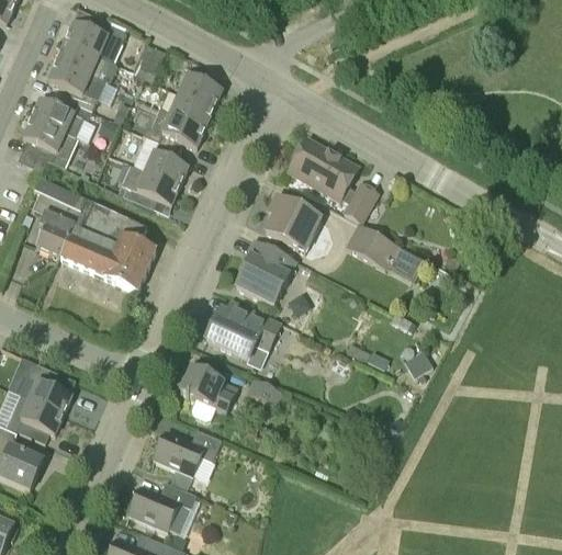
[(0,22),(6,25),(14,6),(2,0),(0,0),(0,22)]
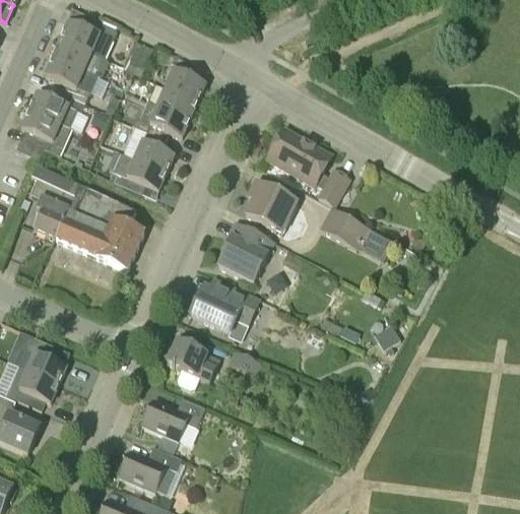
[(92,52),(105,58),(117,31),(94,21),(90,29),(69,20),(61,39),(92,53),(92,52)]
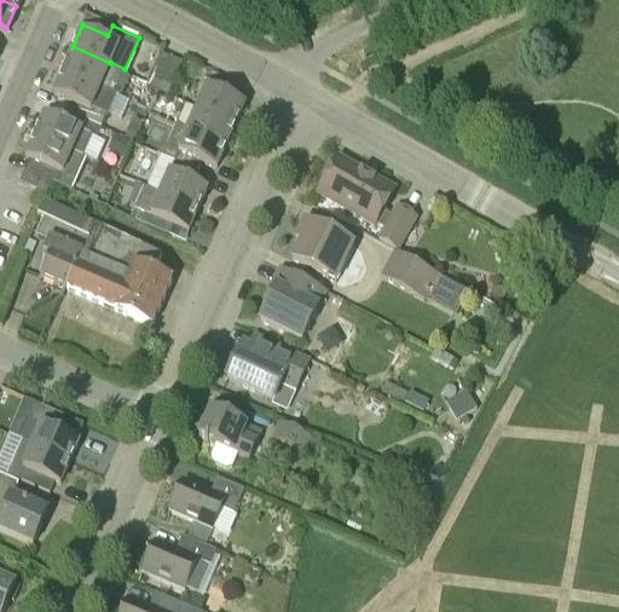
[(100,84),(110,63),(73,46),(63,68),(100,84)]
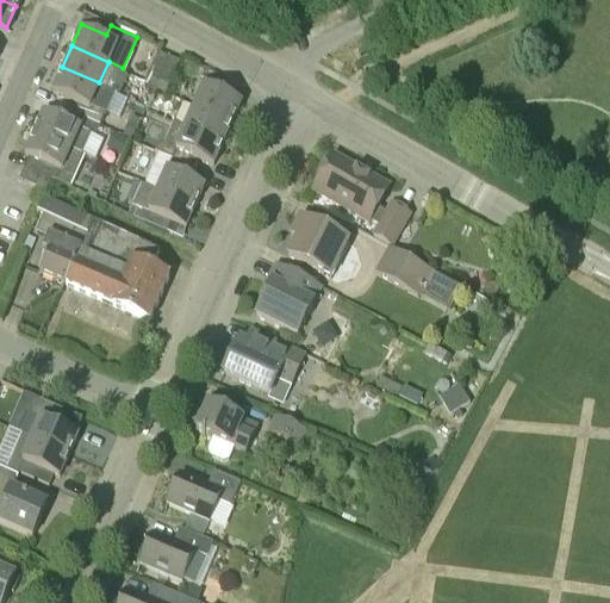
[(144,81),(155,86),(169,53),(159,48),(144,81)]
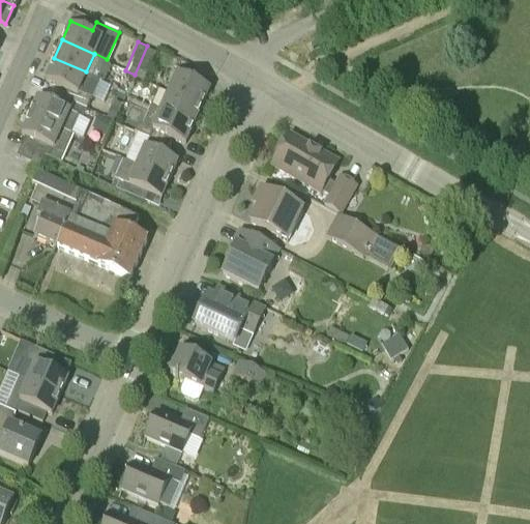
[(147,46),(135,75),(144,79),(148,68),(156,50),(147,46)]
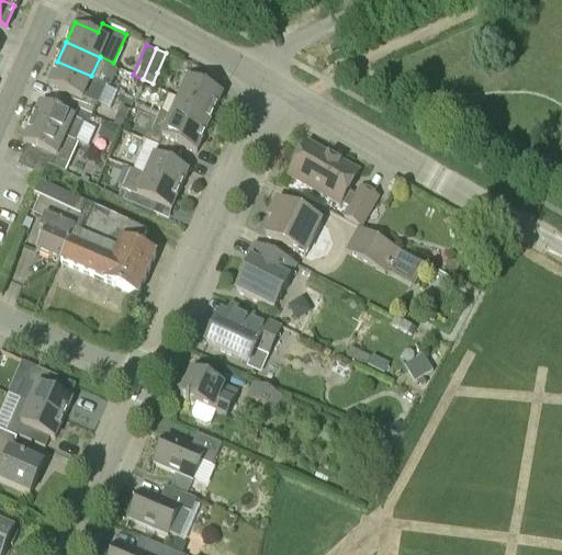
[(68,101),(92,111),(105,82),(91,76),(57,61),(48,81),(72,92),(68,101)]
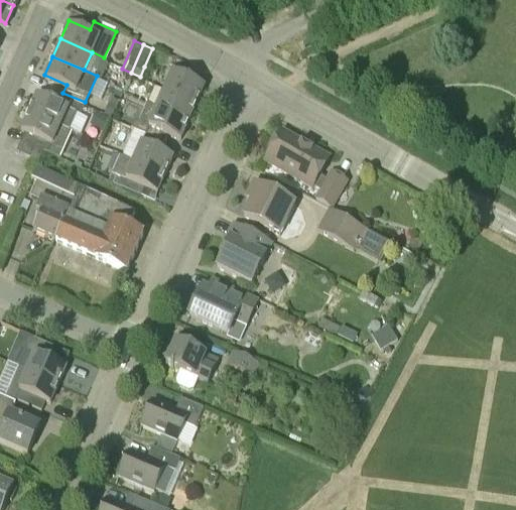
[(165,87),(196,101),(204,83),(182,73),(186,65),(176,60),(165,87)]
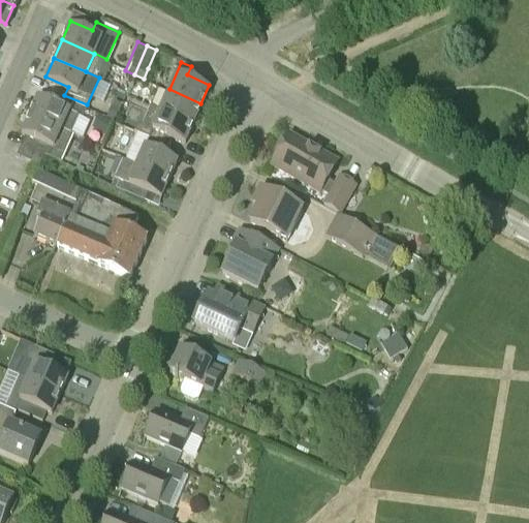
[(193,121),(200,103),(169,89),(161,106),(161,108),(193,121)]
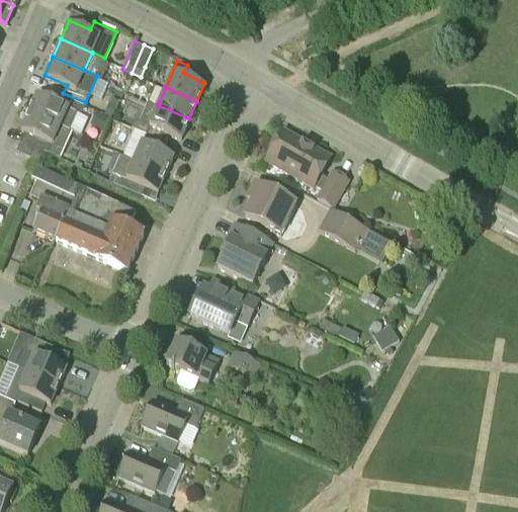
[(37,91),(29,109),(71,129),(72,128),(70,126),(77,109),(81,111),(85,102),(63,93),(59,101),(37,91)]
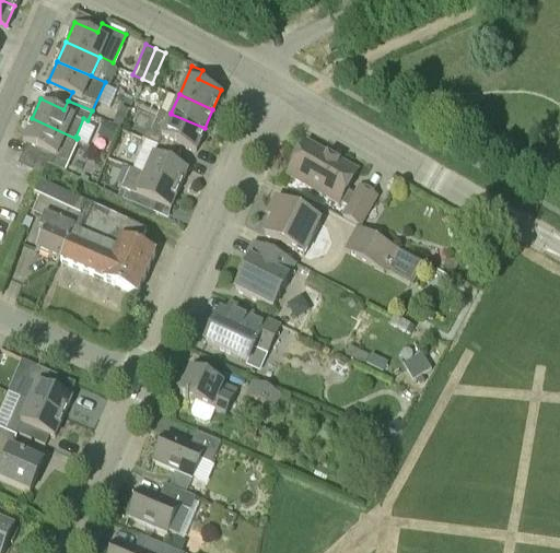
[(196,149),(205,128),(171,114),(171,113),(160,108),(151,127),(147,126),(142,134),(159,142),(158,142),(178,151),(182,142),(196,149)]
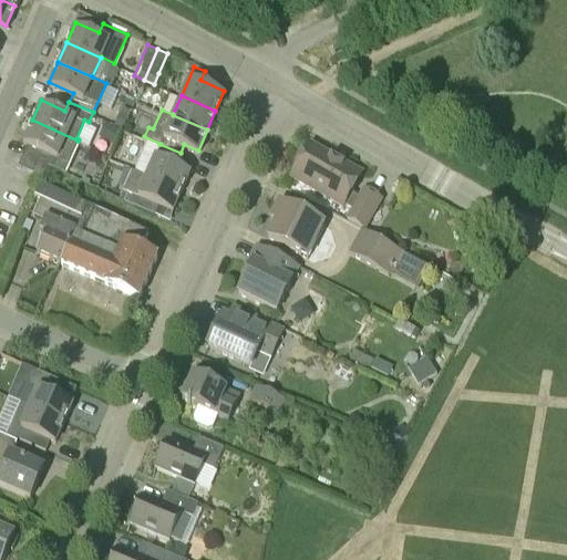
[(78,141),(32,120),(23,141),(47,151),(43,159),(53,164),(58,155),(70,161),(78,141)]
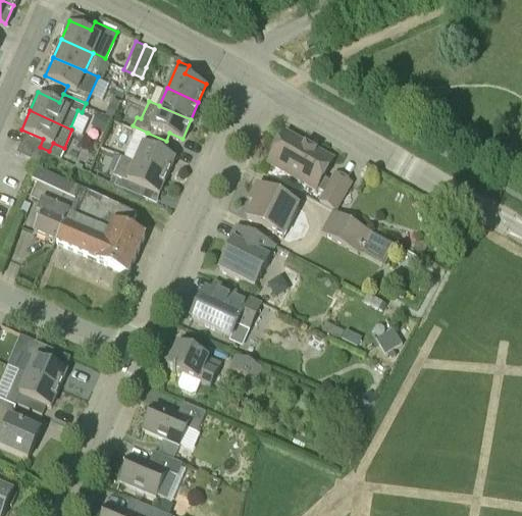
[(97,110),(92,122),(106,129),(111,117),(97,110)]
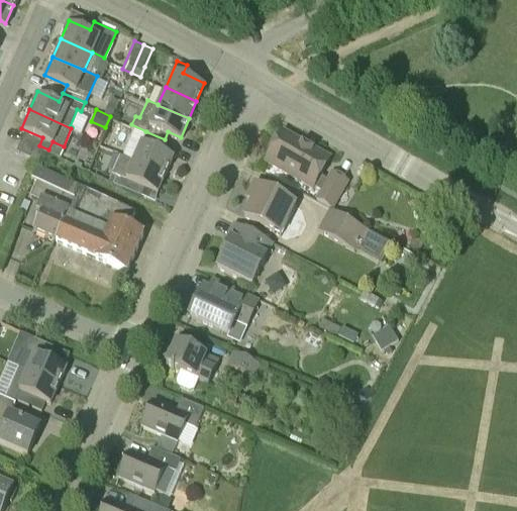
[(283,128),(266,158),(313,185),(314,184),(322,188),(317,197),(331,205),(346,178),(332,170),(328,177),(320,172),(329,156),(283,128)]
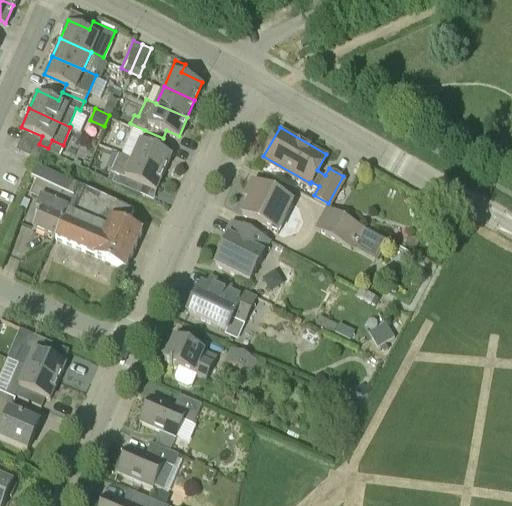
[(133,157),(164,170),(172,152),(159,146),(163,138),(144,130),(133,156),(133,157)]
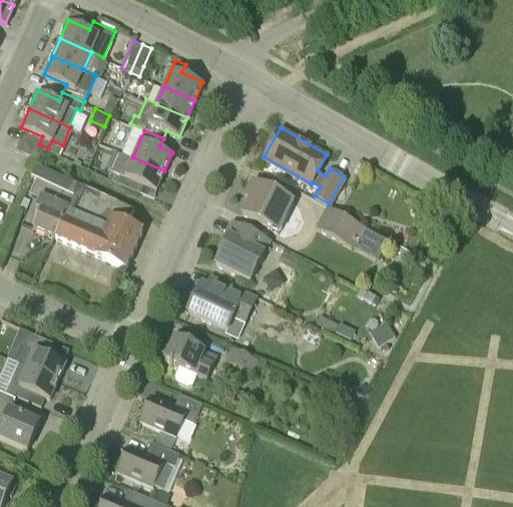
[(133,156),(119,150),(107,177),(140,191),(144,183),(155,188),(164,170),(133,157),(133,156)]
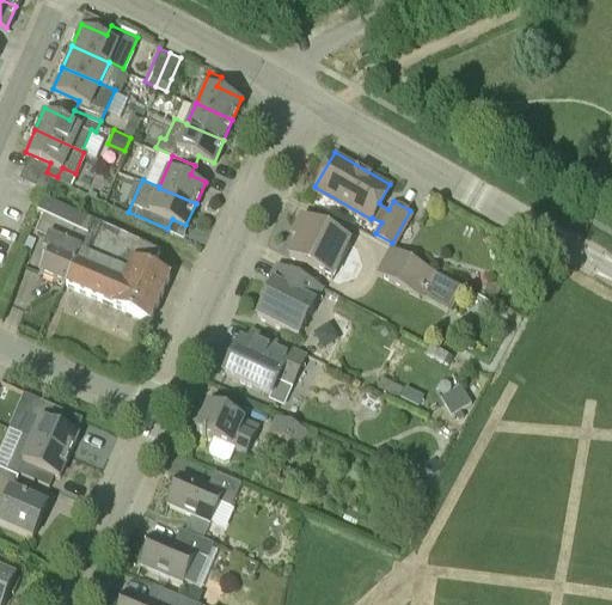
[(152,266),(160,246),(44,193),(37,207),(43,209),(43,208),(90,230),(83,245),(77,260),(75,260),(66,281),(151,318),(170,274),(152,266)]
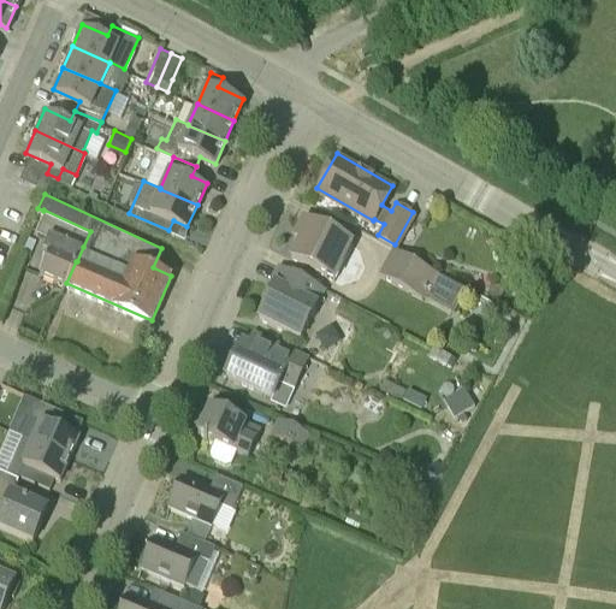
[(40,272),(66,283),(76,261),(77,261),(83,247),(90,231),(43,210),(43,211),(37,230),(48,235),(43,248),(48,249),(40,272)]
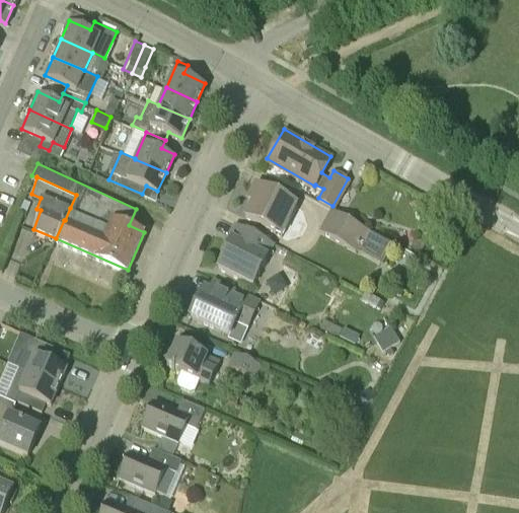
[(256,193),(245,214),(282,233),(297,203),(255,181),(251,190),(256,193)]
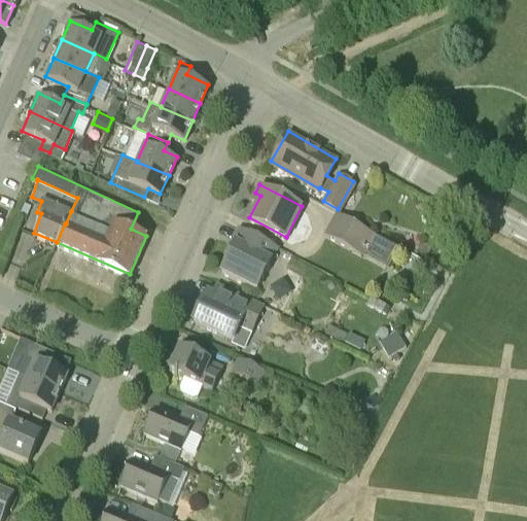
[(361,251),(373,230),(337,210),(325,232),(361,251)]
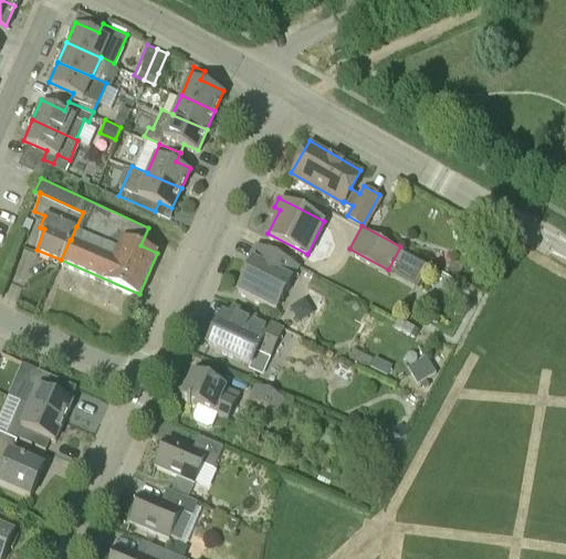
[(247,271),(238,288),(275,307),(299,263),(257,242),(249,256),(257,261),(251,273),(247,271)]
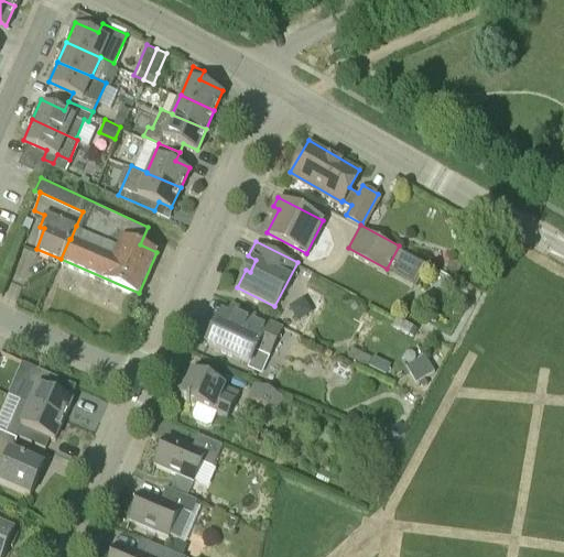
[(228,313),(221,309),(207,340),(249,360),(257,343),(274,352),(288,326),(231,299),(231,301),(232,302),(228,313)]
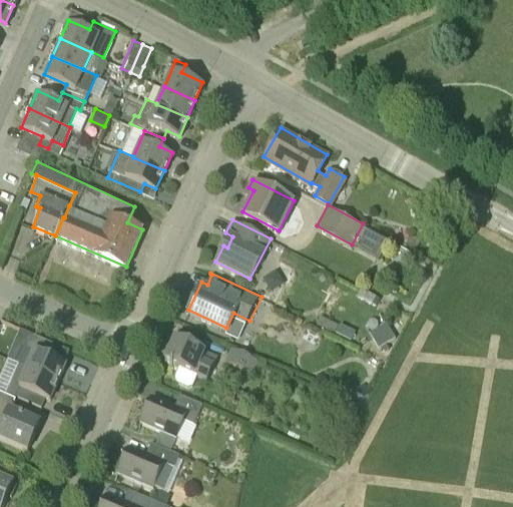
[(242,335),(246,320),(235,317),(231,332),(242,335)]
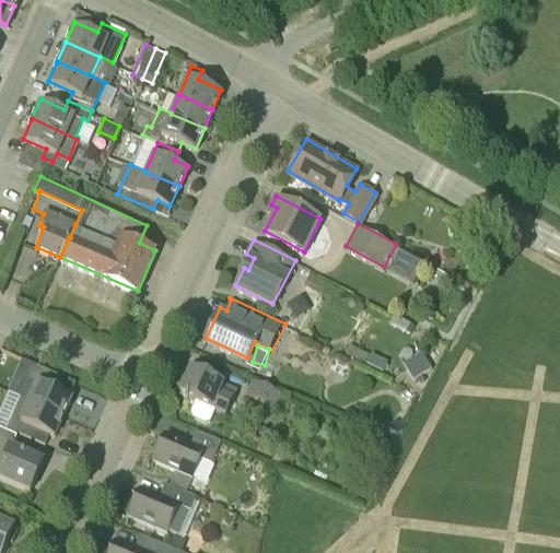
[(432,365),(422,349),(404,360),(413,376),(432,365)]
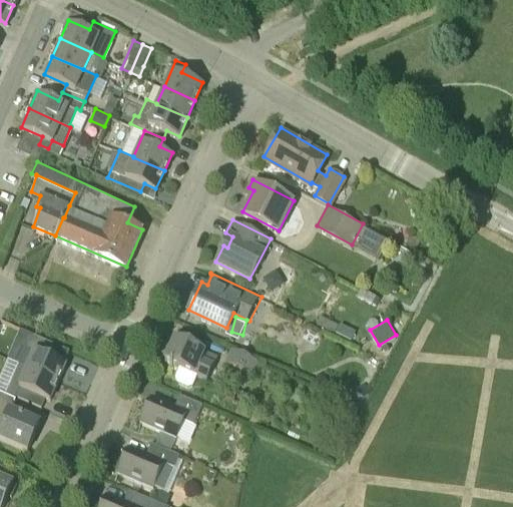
[(165,359),(178,365),(174,374),(176,379),(187,384),(192,382),(196,373),(206,377),(213,363),(200,357),(204,349),(175,336),(165,359)]
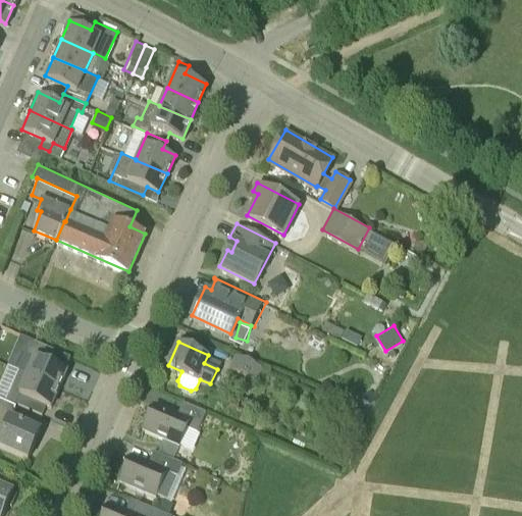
[(18,368),(59,385),(67,367),(45,358),(49,349),(40,345),(36,354),(27,349),(18,368)]
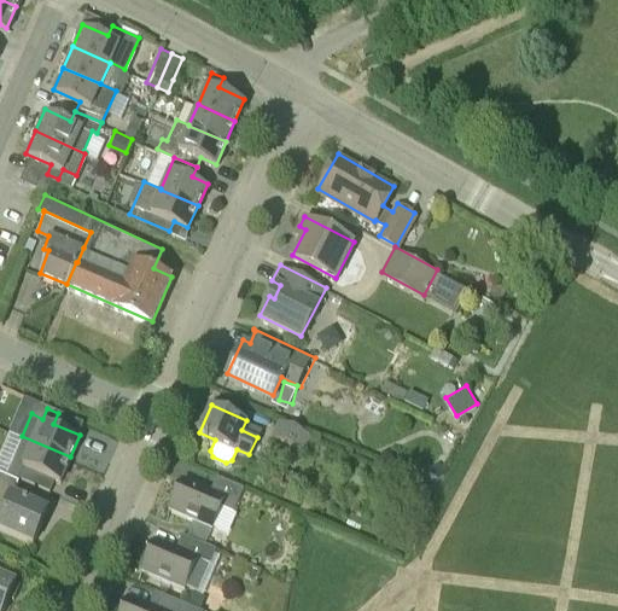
[(303,447),(310,431),(280,417),(273,432),(303,447)]
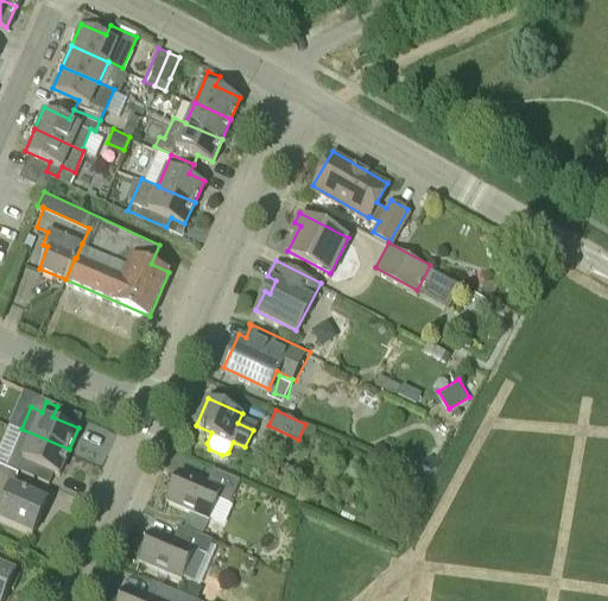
[(21,429),(6,463),(18,467),(19,466),(49,480),(50,479),(44,476),(49,467),(59,472),(69,449),(21,429)]
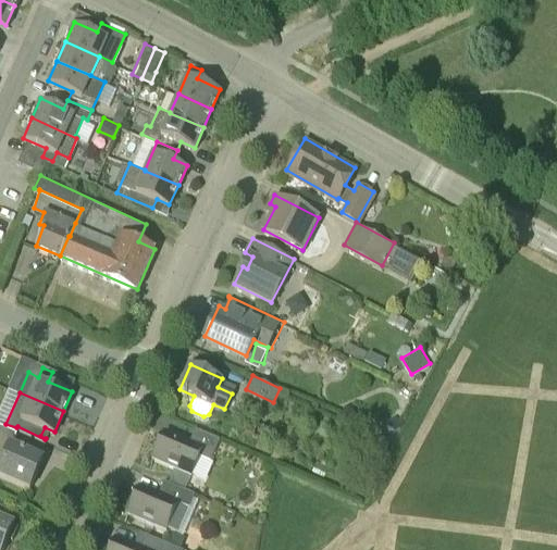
[(0,473),(29,486),(42,457),(11,442),(16,430),(15,429),(16,427),(5,424),(5,425),(0,422),(0,473)]
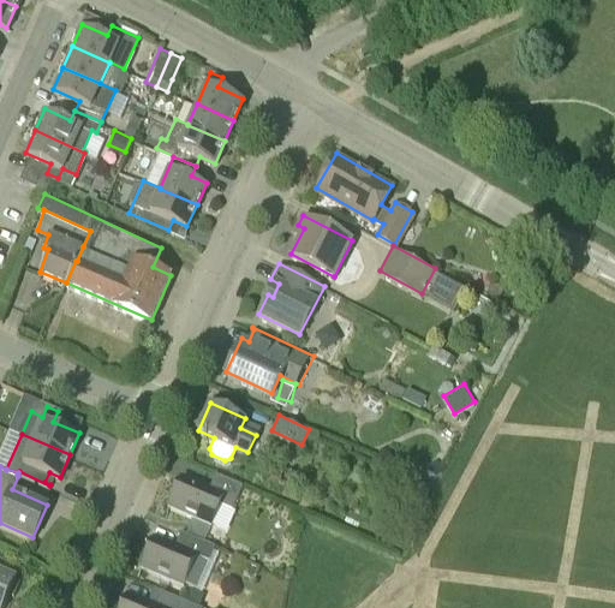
[(209,484),(183,472),(168,504),(210,522),(220,500),(232,506),(242,482),(215,471),(209,484)]
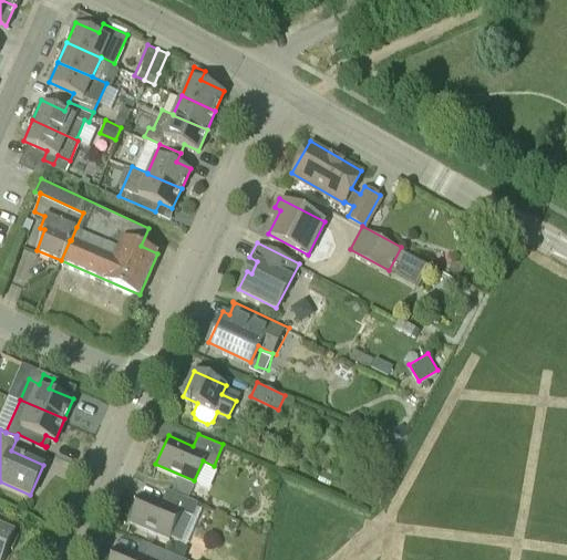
[(168,536),(169,535),(186,541),(202,505),(197,503),(198,500),(174,489),(168,501),(142,490),(130,520),(168,536)]
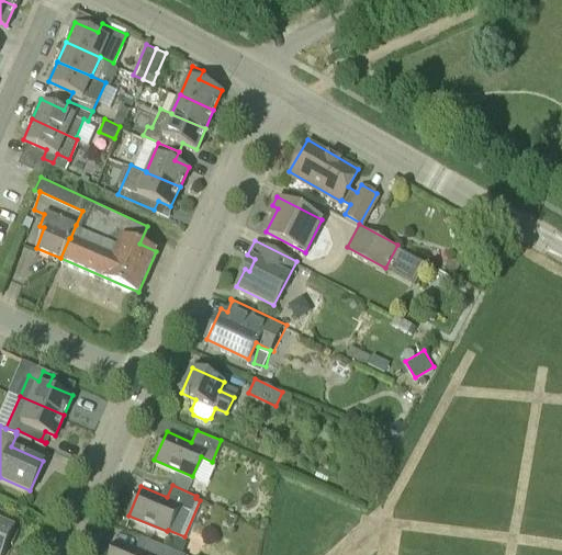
[(0,554),(14,527),(0,520),(0,554)]
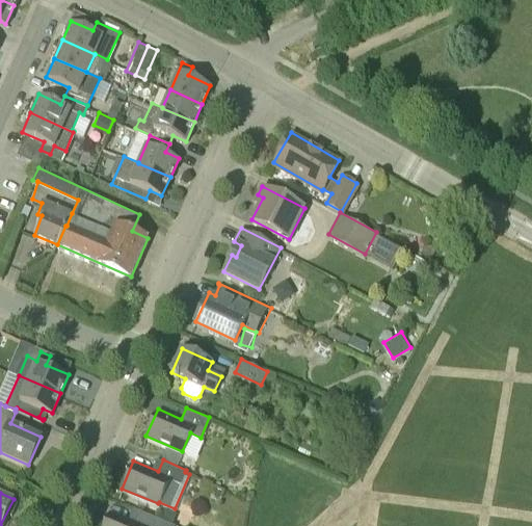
[(174,525),(175,523),(161,518),(139,508),(134,520),(110,510),(104,525),(174,525)]
